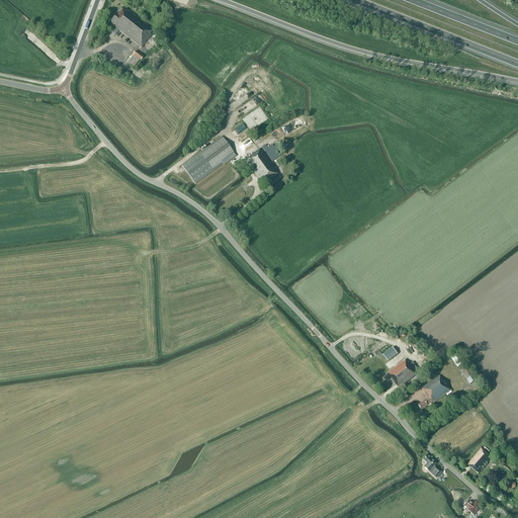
[(151,35),(150,34),(153,30),(128,11),(127,12),(126,11),(122,7),(117,14),(117,13),(110,23),(115,26),(110,31),(115,35),(118,30),(142,48),(151,35)]
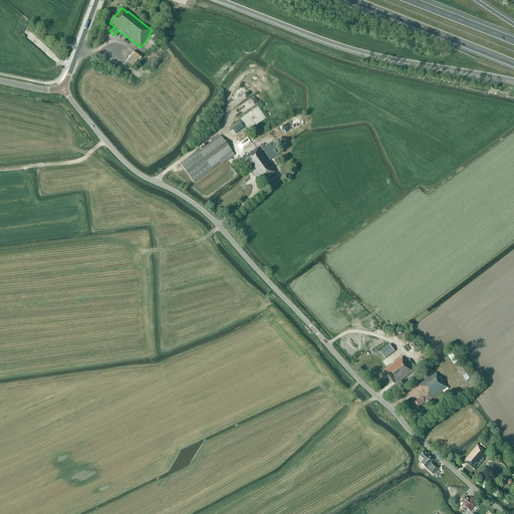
[(139,59),(140,60),(142,57),(135,51),(132,54),(125,62),(132,67),(139,59)]
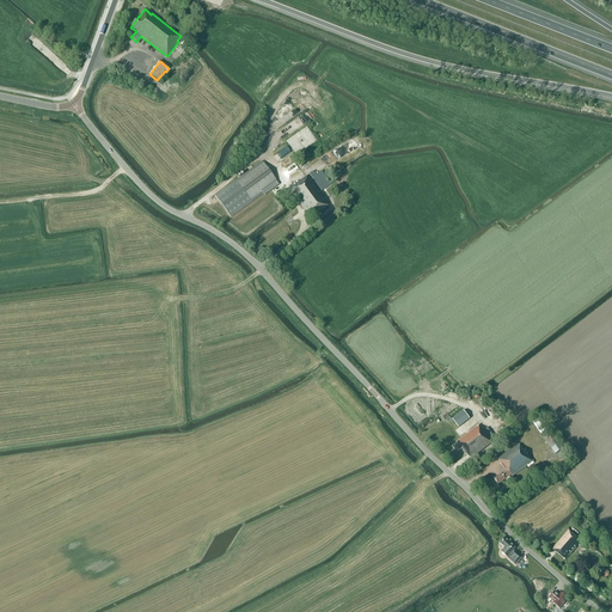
[(280,185),(263,163),(237,182),(215,197),(230,218),(251,202),(263,193),(265,195),(280,185)]
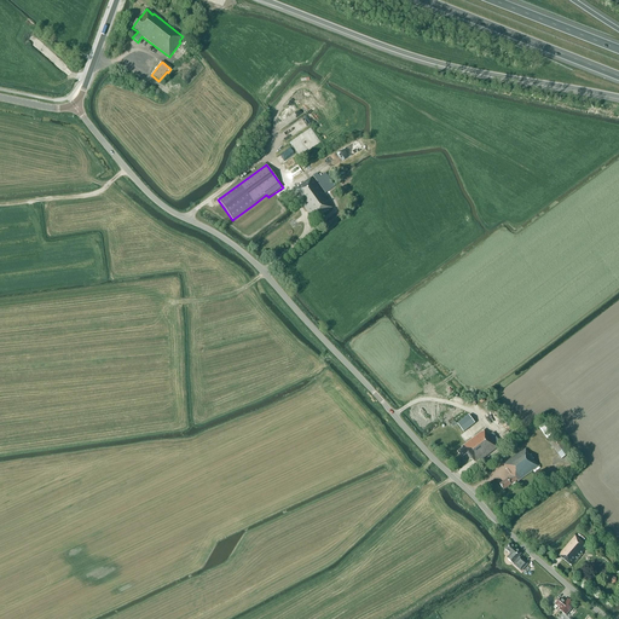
[(334,186),(324,173),(319,177),(317,173),(313,175),(325,194),(334,186)]
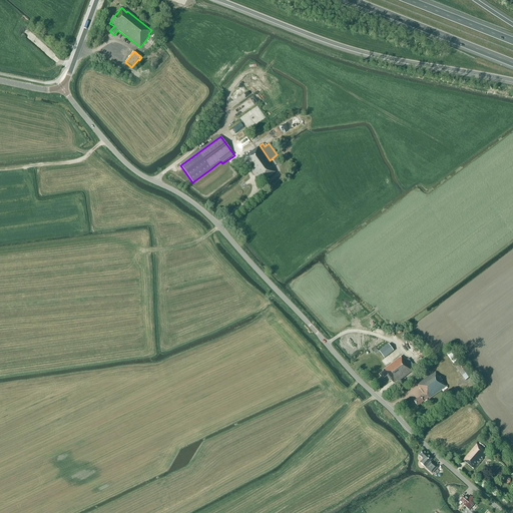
[(243,159),(261,183),(276,172),(273,168),(270,165),(271,165),(259,147),(246,155),(247,156),(243,159)]
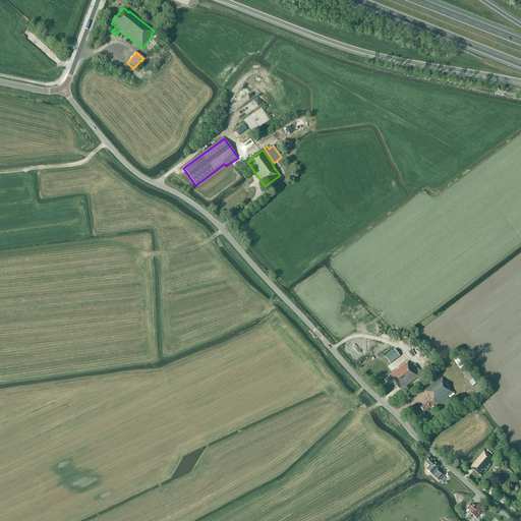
[(395,350),(385,357),(390,364),(400,356),(395,350)]
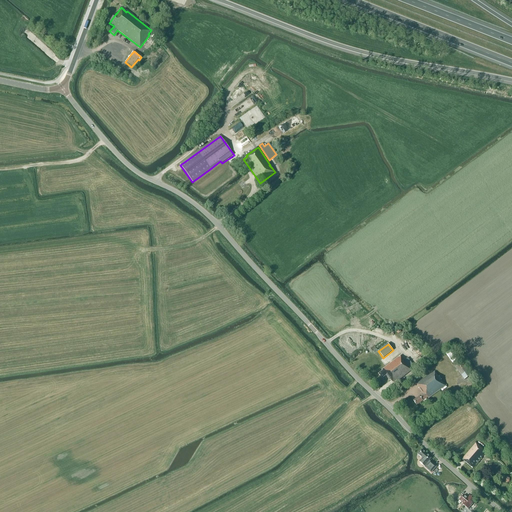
[(447,352),(452,360),(458,355),(453,348),(447,352)]
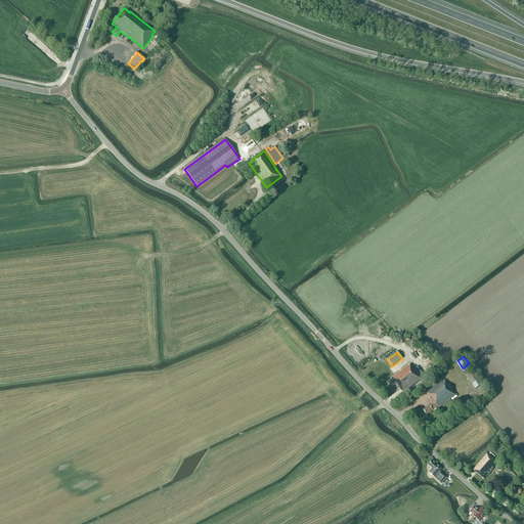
[(403,393),(422,379),(416,372),(410,364),(391,379),(392,380),(387,383),(391,388),(395,384),(399,390),(400,389),(403,393)]
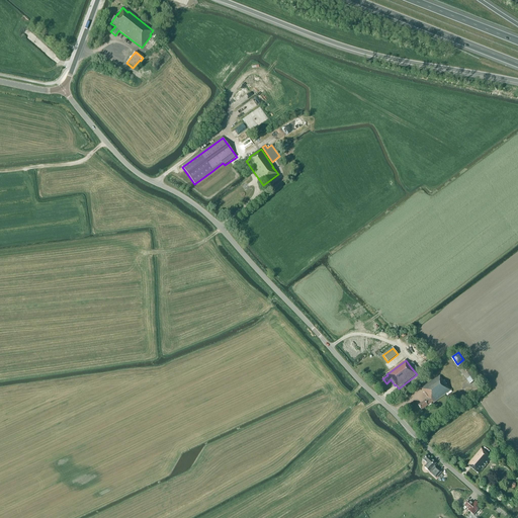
[(468,383),(477,379),(466,361),(458,365),(468,383)]
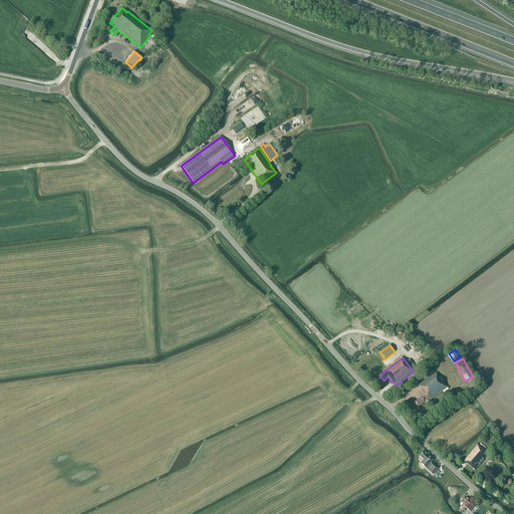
[(430,399),(431,400),(444,391),(446,393),(449,390),(445,383),(444,383),(437,373),(437,372),(418,386),(421,390),(421,391),(425,396),(415,403),(419,407),(430,399)]
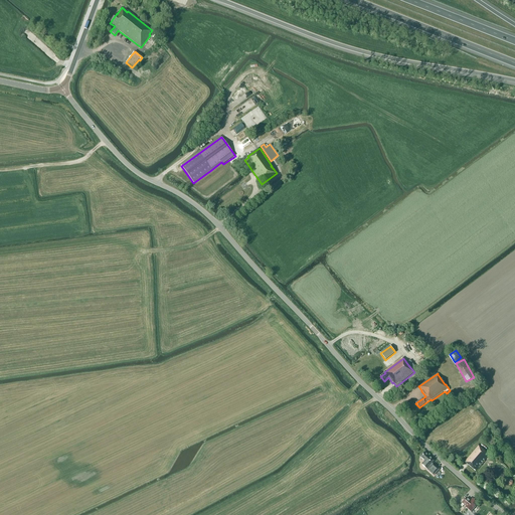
[(465,462),(475,471),(489,455),(479,446),(465,462)]
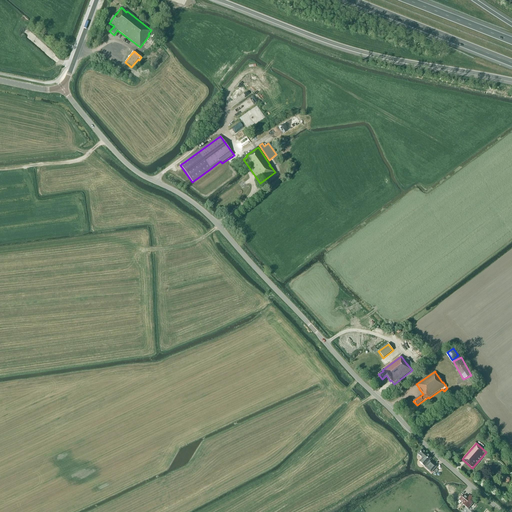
[(431,472),(436,467),(429,460),(431,458),(422,450),(418,454),(422,459),(419,462),(431,472)]
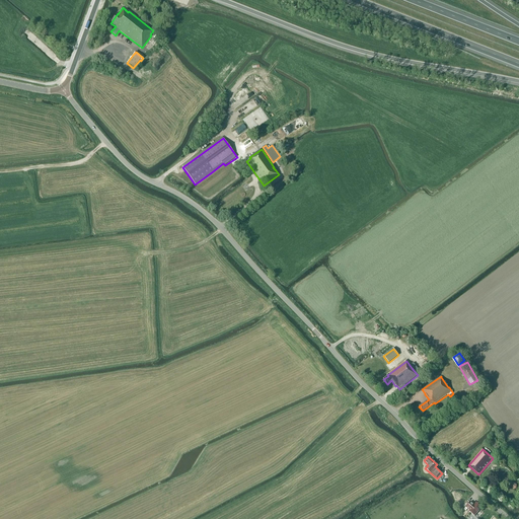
[(476,503),(474,505),(470,502),(466,507),(469,511),(474,516),(482,508),(476,503)]
